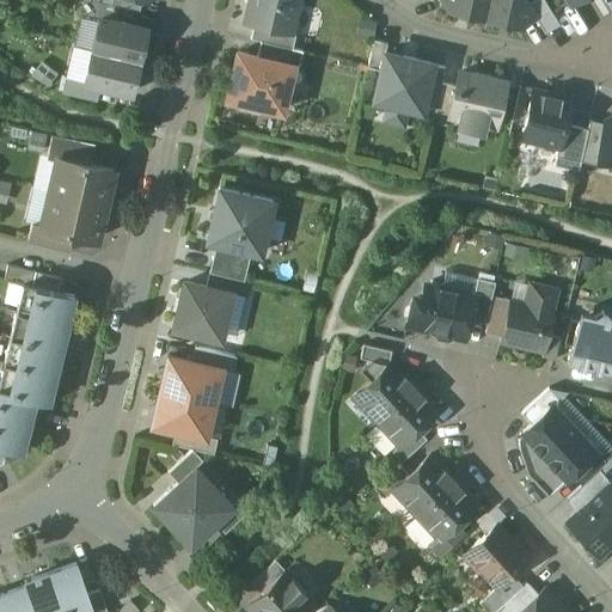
[(98,2),(87,0),(83,0),(80,13),(99,17),(115,20),(118,7),(98,2)]
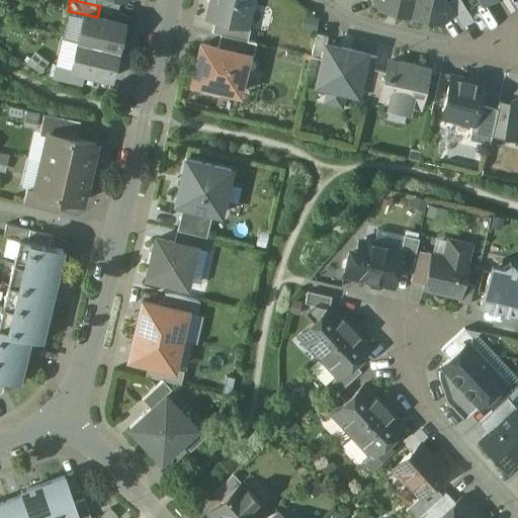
[(118,10),(120,1),(113,0),(83,0),(83,2),(100,6),(118,10)]
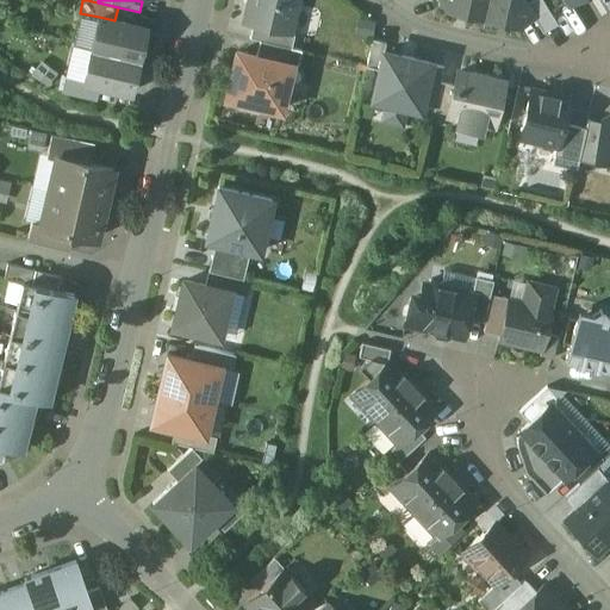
[(297,0),(248,0),(244,22),(253,24),(287,31),(293,4),(296,5),(297,0)]
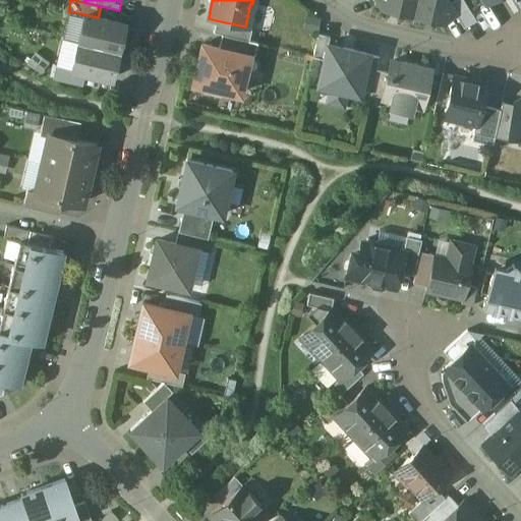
[(415,0),(373,0),(381,10),(412,17),(415,0)]
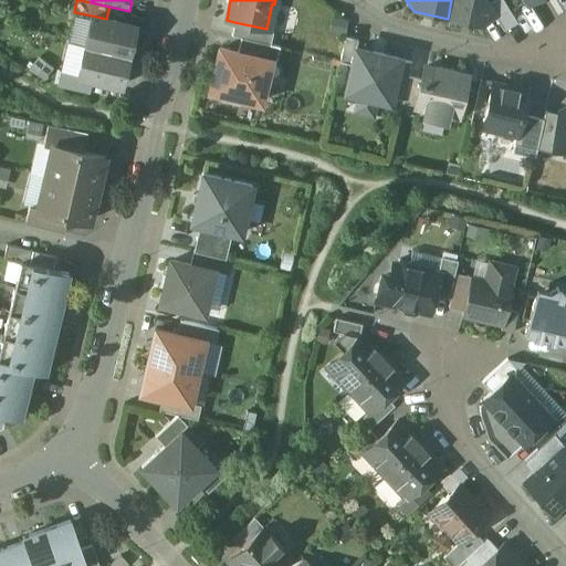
[(486,0),(451,0),(448,19),(482,27),(498,17),(486,0)]
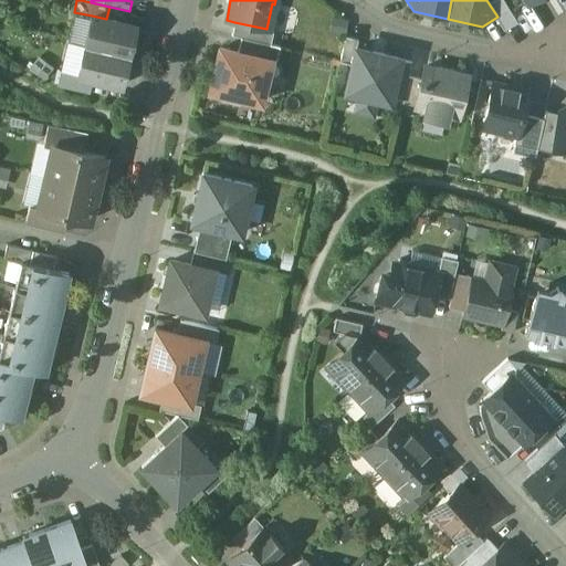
[(106,19),(92,16),(84,45),(127,55),(135,25),(106,19)]
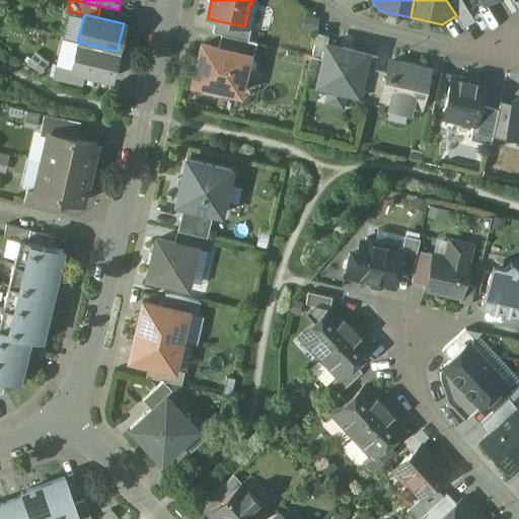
[(244,26),(215,20),(212,32),(221,34),(247,41),(250,28),(244,26)]
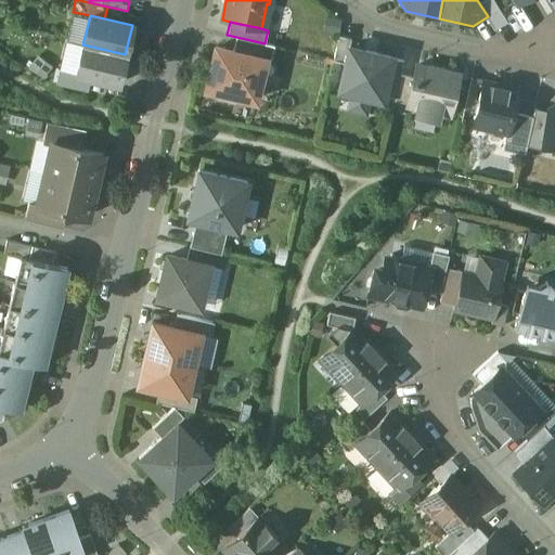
[(351,39),(338,36),(333,61),(346,64),(349,48),(351,39)]
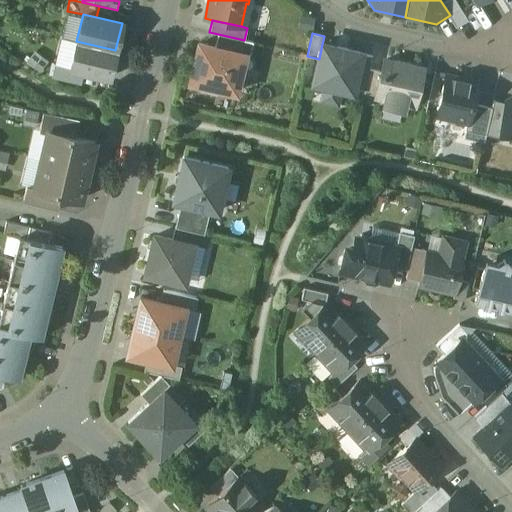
[(244,40),(218,34),(214,47),(244,54),(244,53),(250,54),(253,42),(244,40)]
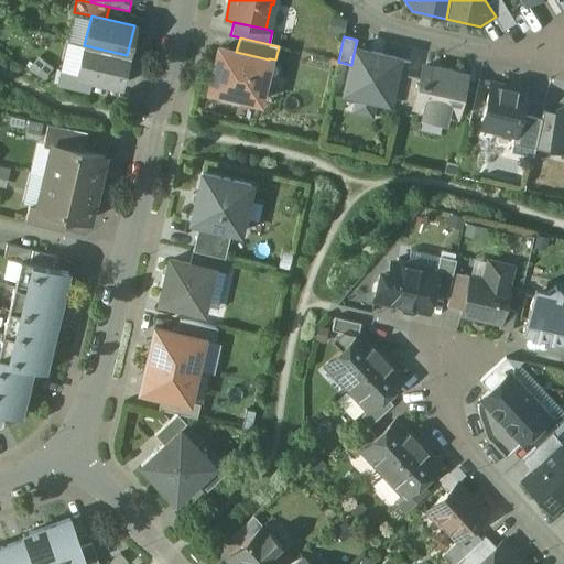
[(127,55),(84,45),(77,75),(93,79),(120,85),(127,55)]
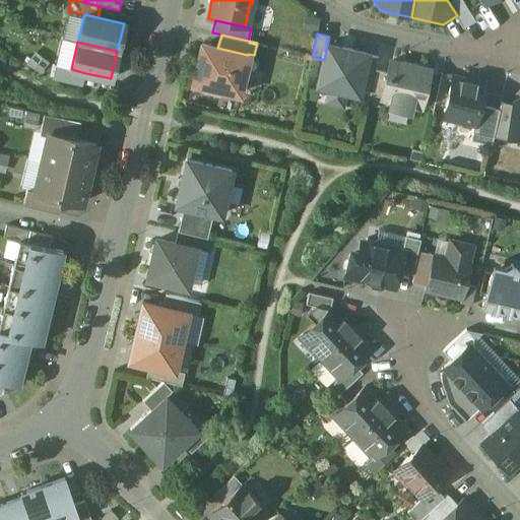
[(217,48),(202,44),(193,82),(205,85),(203,91),(219,95),(221,89),(239,93),(248,55),(217,48)]
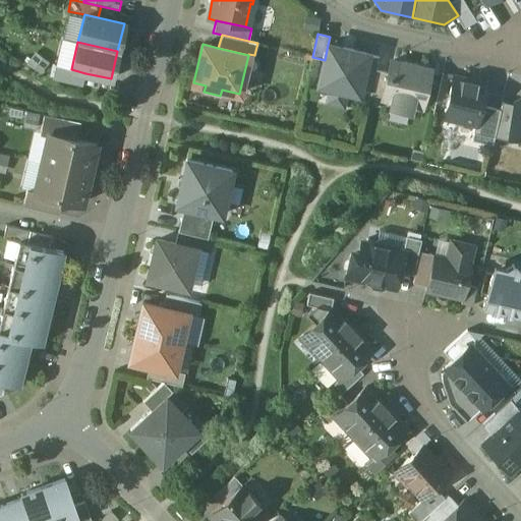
[(367,54),(353,51),(353,49),(342,46),(342,49),(328,45),(325,60),(317,88),(357,97),(359,90),(367,54)]
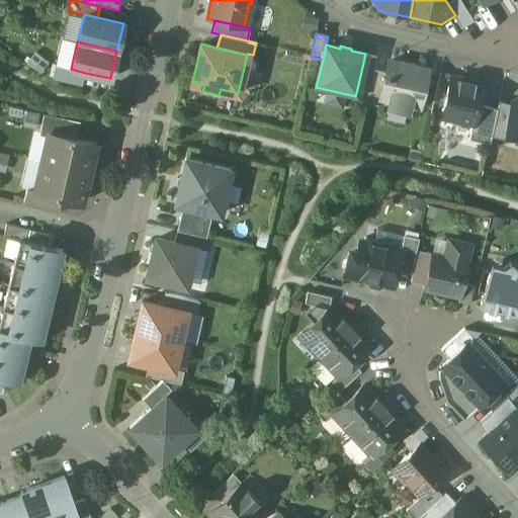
[(376,57),(365,54),(357,89),(368,92),(374,71),(376,57)]
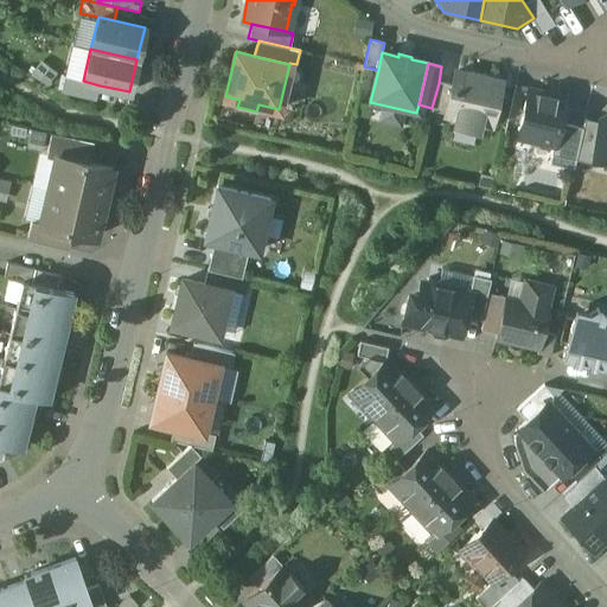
[(485,77),(472,74),(472,76),(455,72),(452,85),(446,114),(457,116),(455,121),(479,126),(480,122),(492,125),(502,83),(485,80),(485,77)]
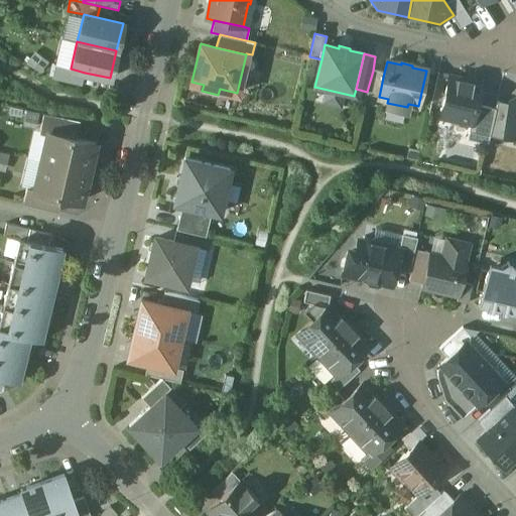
[(85,73),(71,69),(54,65),(52,77),(82,84),(85,73)]
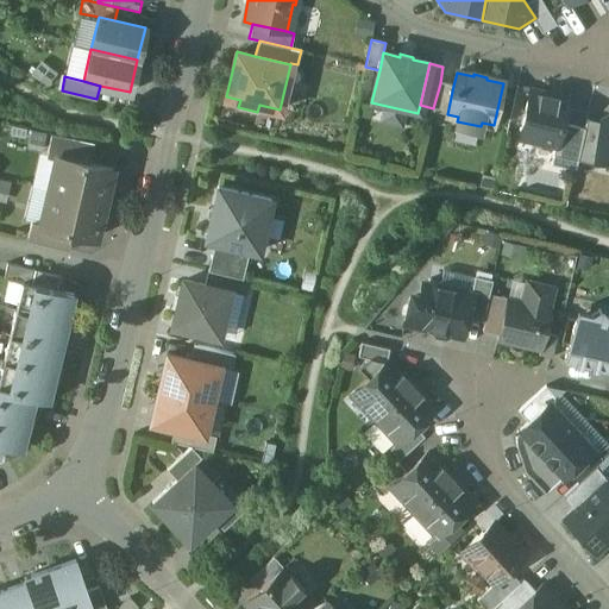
[(453,86),(440,83),(433,108),(433,111),(447,114),(453,86)]
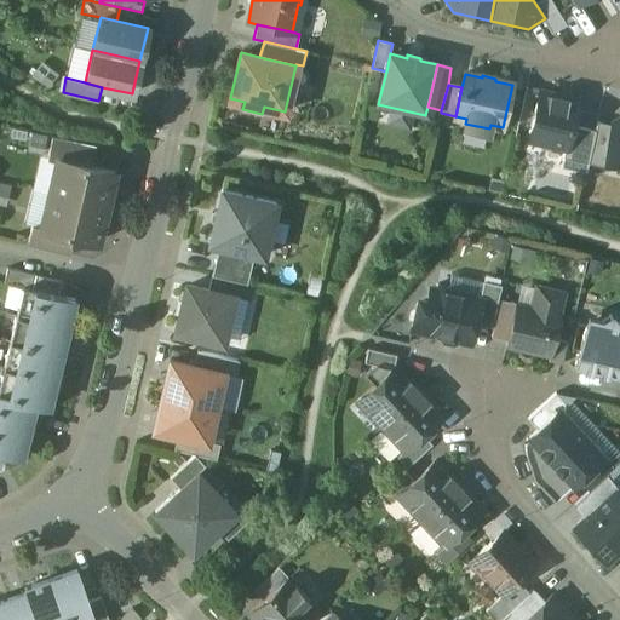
[(578,99),(540,91),(529,141),(566,149),(567,150),(572,126),(578,99)]
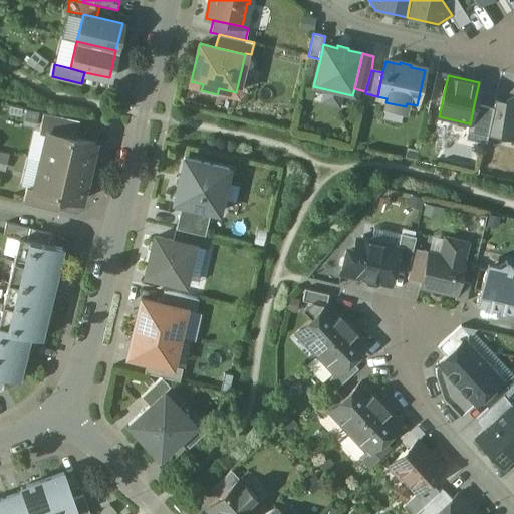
[(513,98),(509,102),(509,104),(502,133),(513,135),(513,98)]
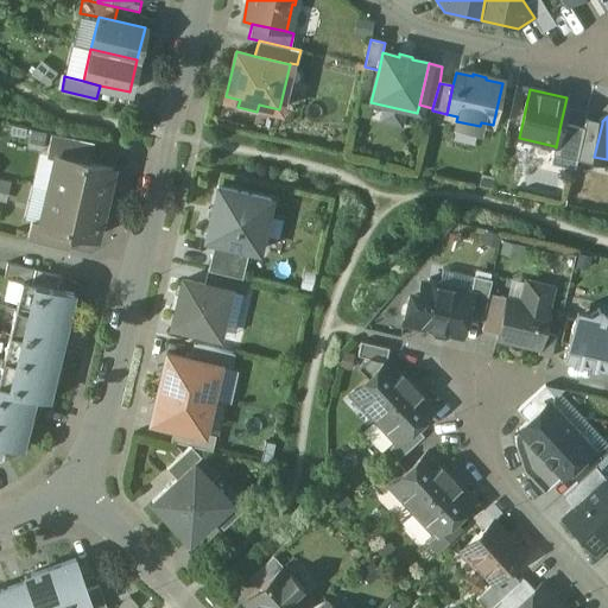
[(587,120),(577,162),(591,165),(594,157),(602,124),(587,120)]
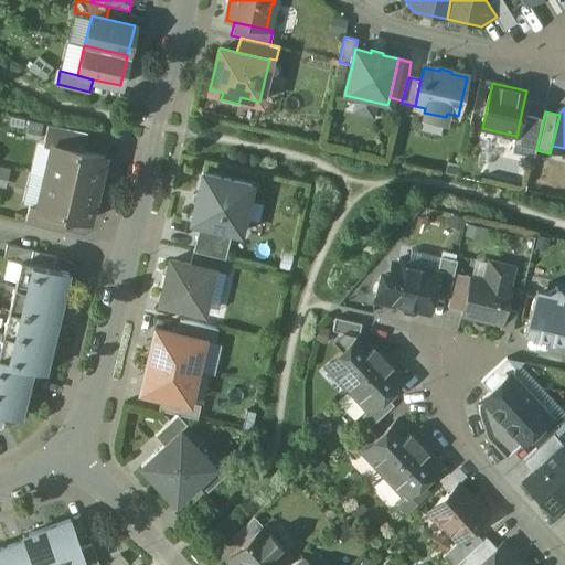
[(446,117),(424,113),(423,118),(445,123),(446,117)]
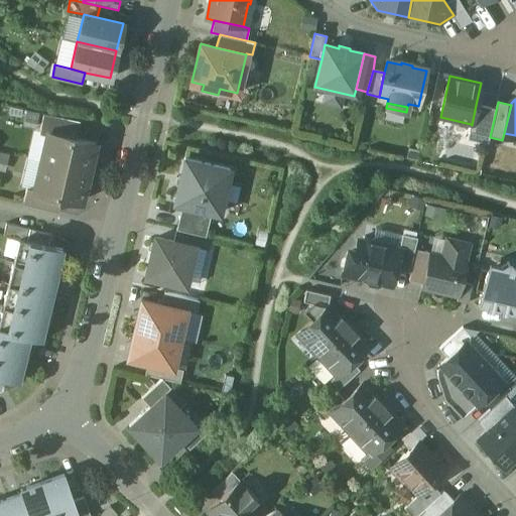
[(496,109),(476,105),(472,125),(471,124),(469,132),(490,137),(496,109)]
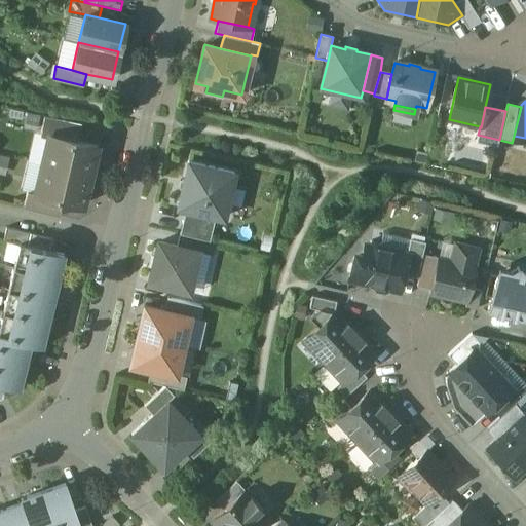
[(81,123),(44,116),(40,134),(48,136),(49,134),(77,141),(81,123)]
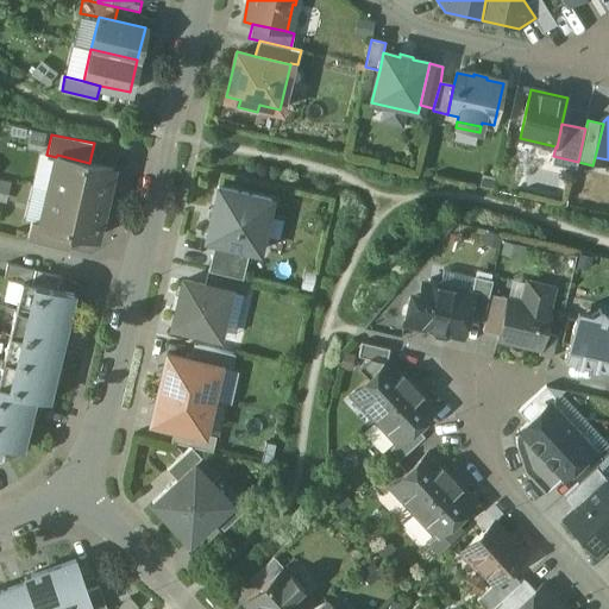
[(89,163),(57,155),(56,157),(49,190),(104,203),(112,168),(89,163)]
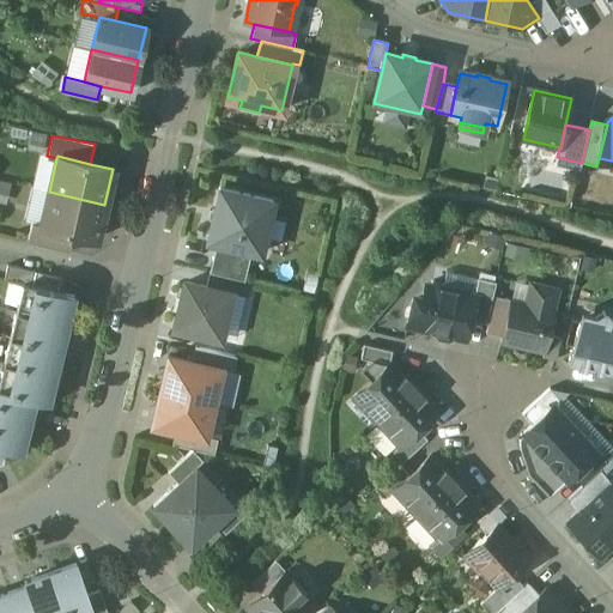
[(273,200),(219,188),(207,241),(252,252),(260,254),(273,200)]
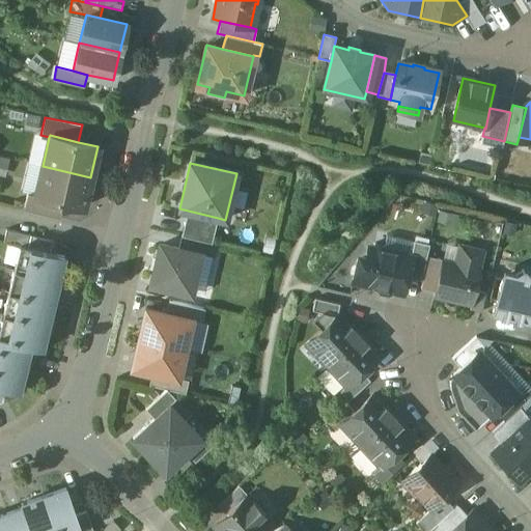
[(90,177),(43,166),(35,195),(35,196),(63,202),(84,207),(90,177)]
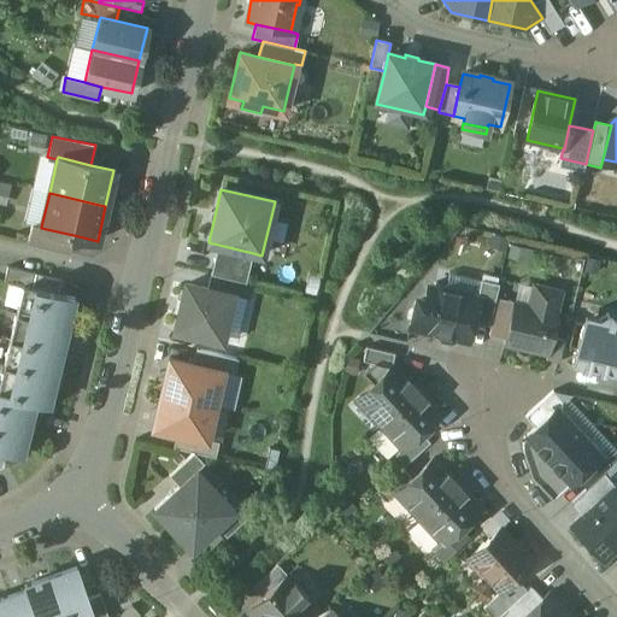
[(74,235),(41,228),(41,227),(31,224),(28,245),(70,254),(74,235)]
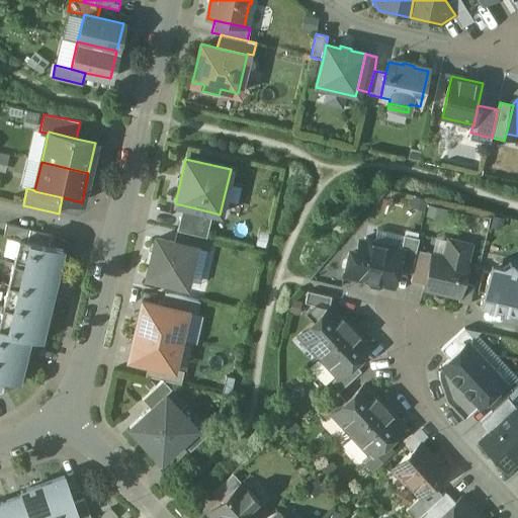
[(212,212),(183,205),(177,231),(206,238),(212,212)]
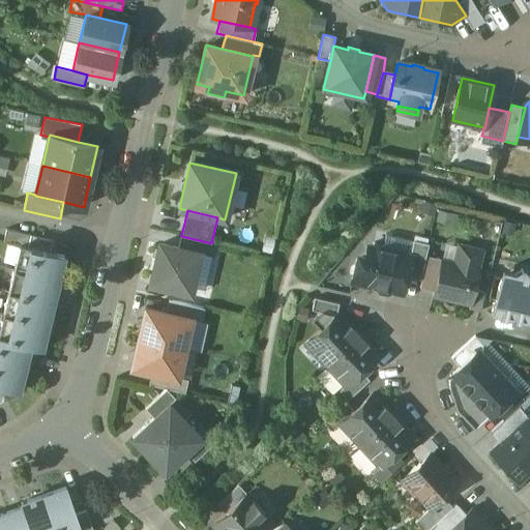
[(30,235),(6,229),(3,241),(20,245),(28,246),(30,235)]
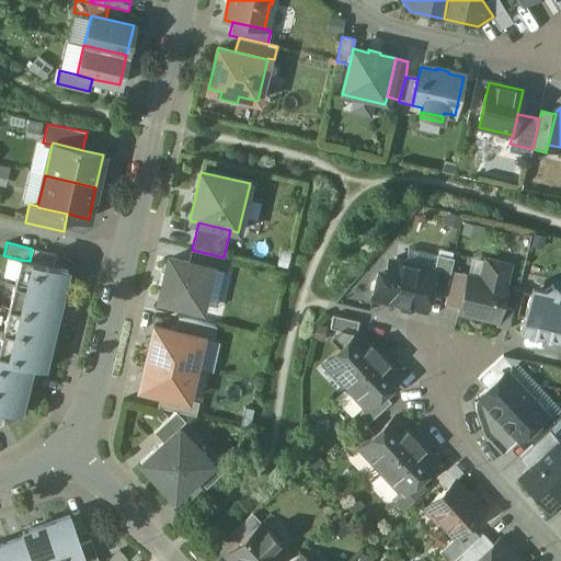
[(56,254),(32,249),(30,261),(53,267),(56,254)]
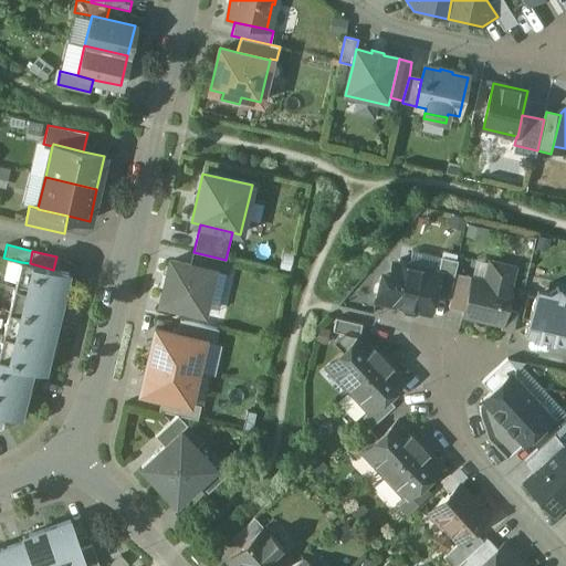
[(194,252),(190,265),(212,271),(229,274),(232,261),(226,260),(194,252)]
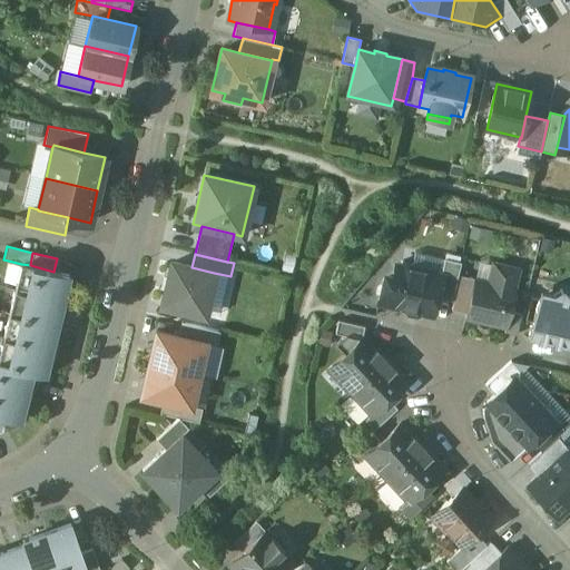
[(461,262),(444,258),(441,274),(442,275),(436,297),(452,301),(461,262)]
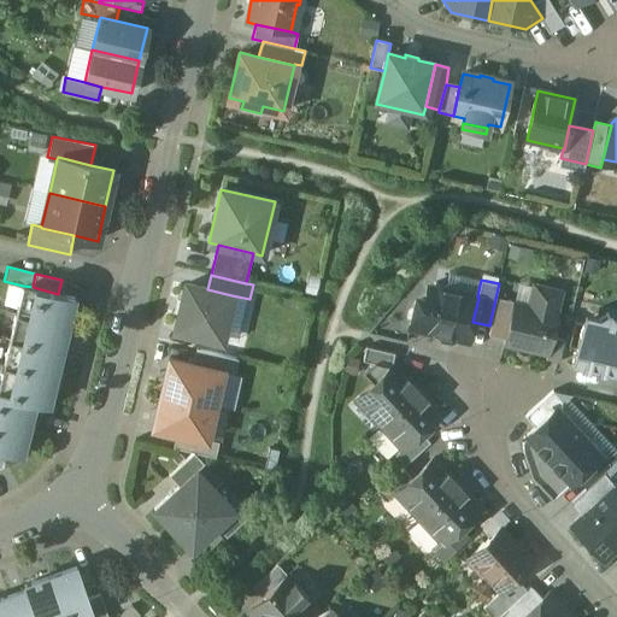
[(447,286),(435,282),(428,287),(424,304),(415,301),(409,327),(468,341),(472,322),(479,298),(477,297),(451,291),(447,286)]
